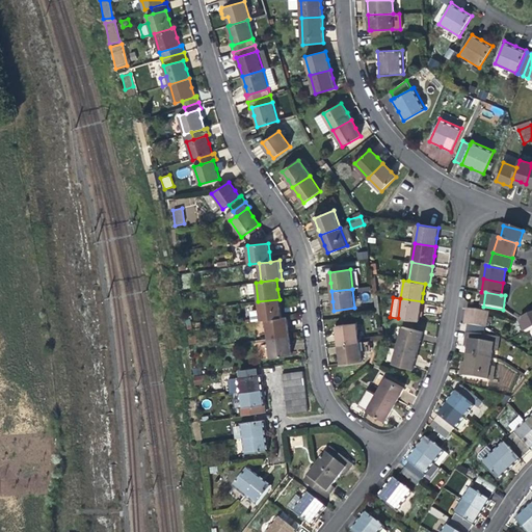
[(422,301),(400,298),(398,318),(419,321),(420,311),(422,301)]
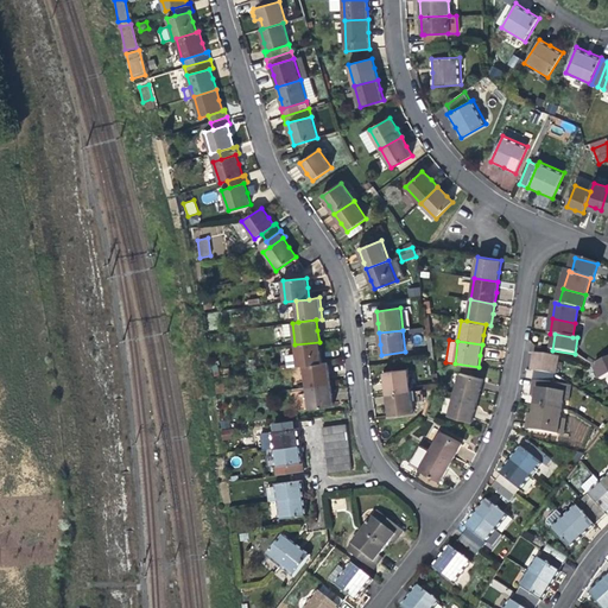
[(321,353),(320,342),(295,344),(298,366),(304,365),(322,363),(321,353)]
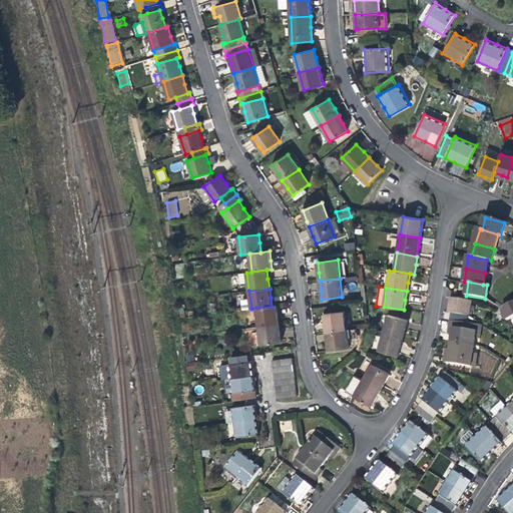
[(448,313),(451,314),(469,317),(471,301),(451,298),(448,313)]
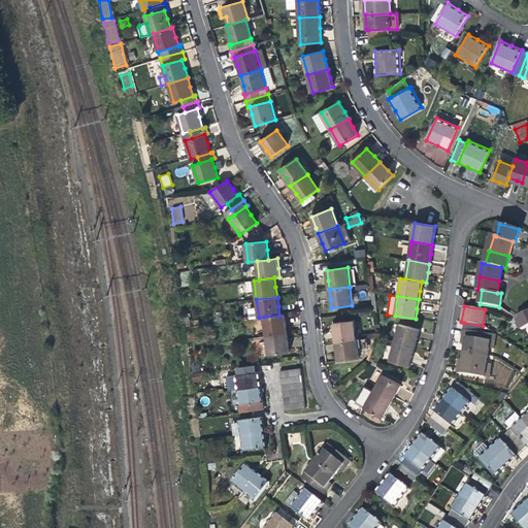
[(527,310),(516,317),(521,329),(527,325),(527,310)]
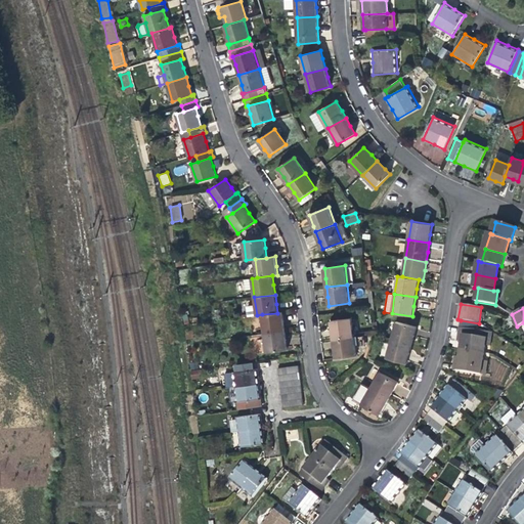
[(282,312),(277,313),(262,314),(264,334),(285,331),(284,322),(282,312)]
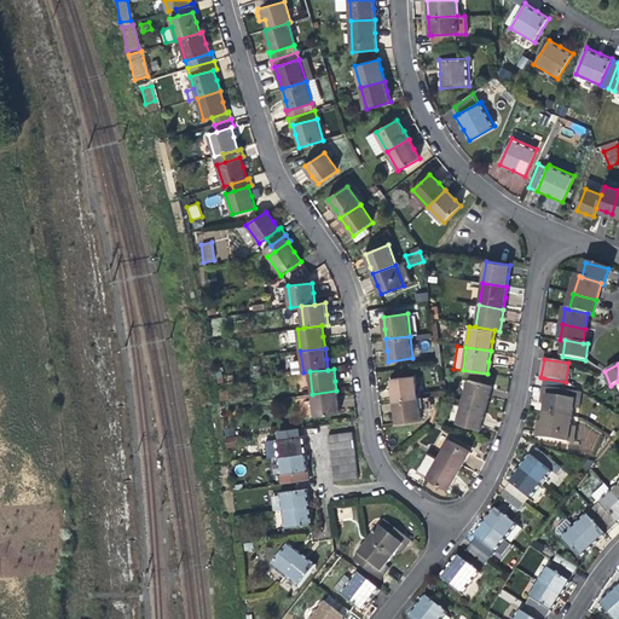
[(393,392),(394,400),(418,398),(415,376),(392,380),(393,392)]
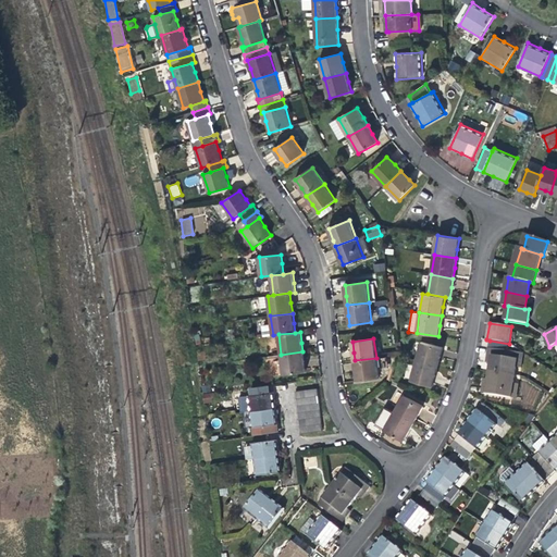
[(508,350),(509,344),(490,341),(487,356),(492,356),(491,363),(490,371),(515,375),(516,367),(519,353),(508,350)]
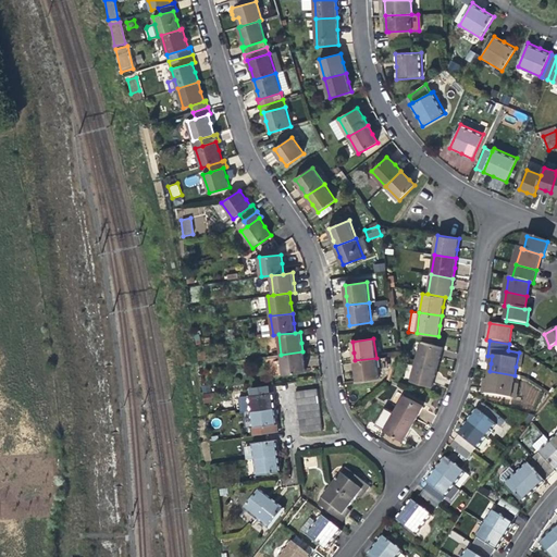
[(417,362),(437,368),(440,359),(443,348),(421,343),(417,362)]
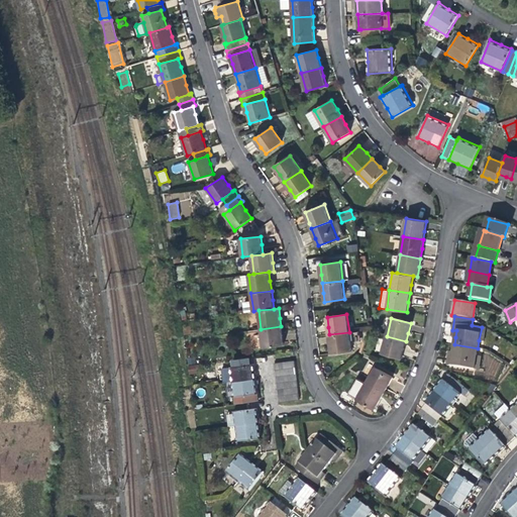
[(282,336),(281,326),(261,329),(264,347),(284,345),(282,336)]
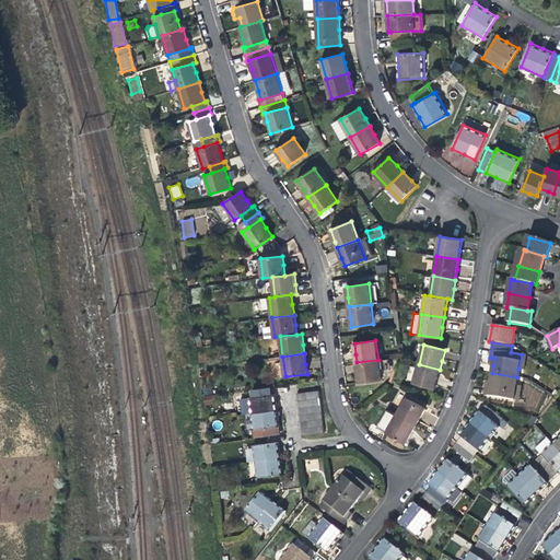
[(381,380),(378,360),(357,362),(358,373),(359,383),(381,380)]
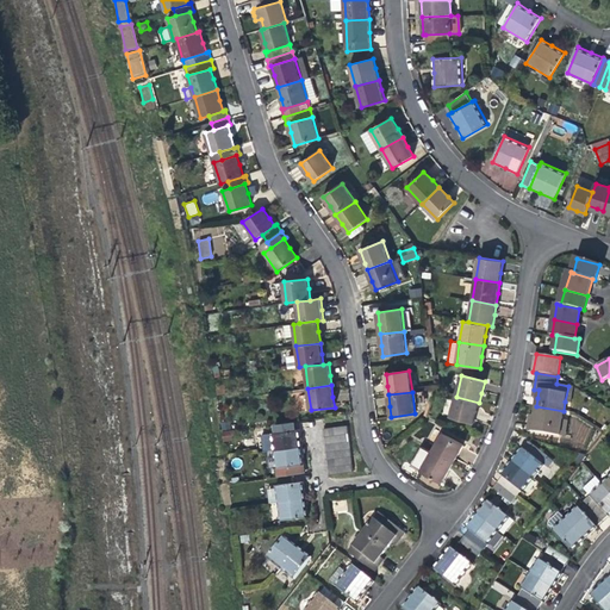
[(477,412),(479,403),(456,397),(450,417),(474,423),(477,412)]
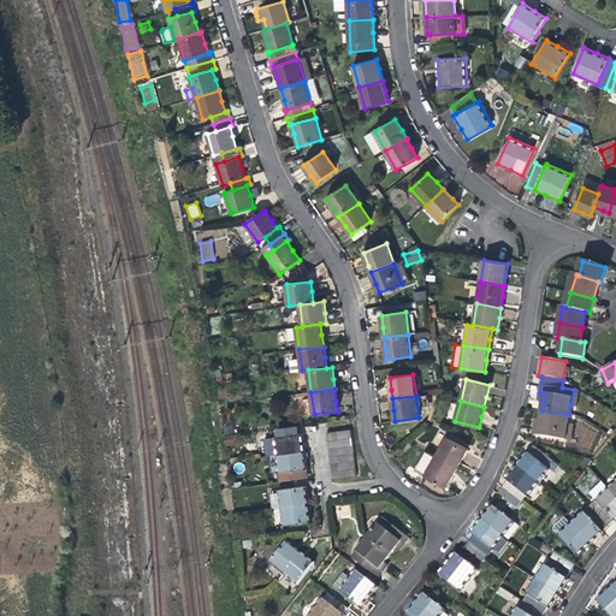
[(532,434),(566,440),(568,424),(569,415),(542,410),(539,420),(538,428),(533,427),(532,434)]
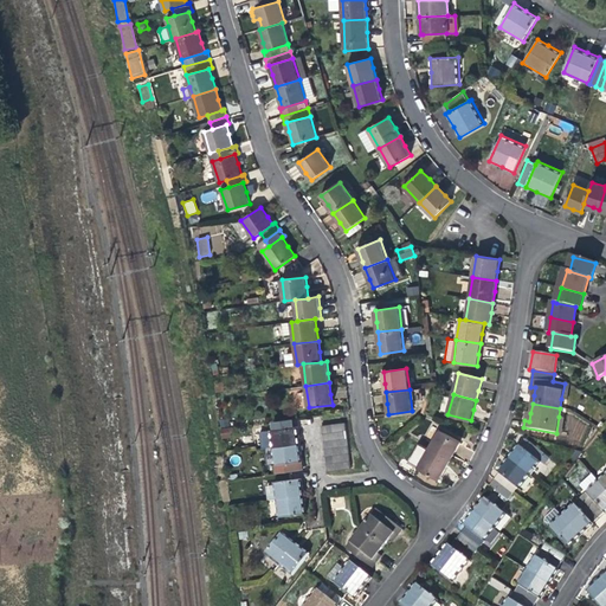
[(269,431),(271,447),(301,443),(300,436),(298,427),(269,431)]
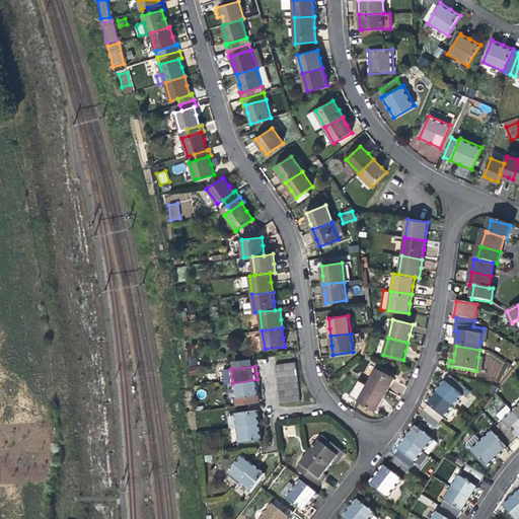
[(189,368),(190,375),(199,374),(198,367),(189,368)]
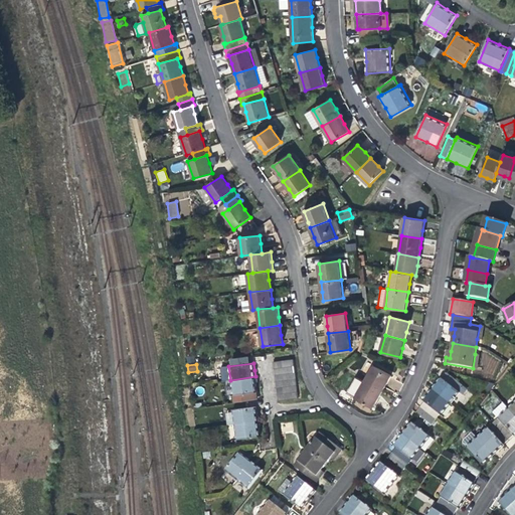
[(275,367),(276,374),(295,372),(294,365),(275,367)]
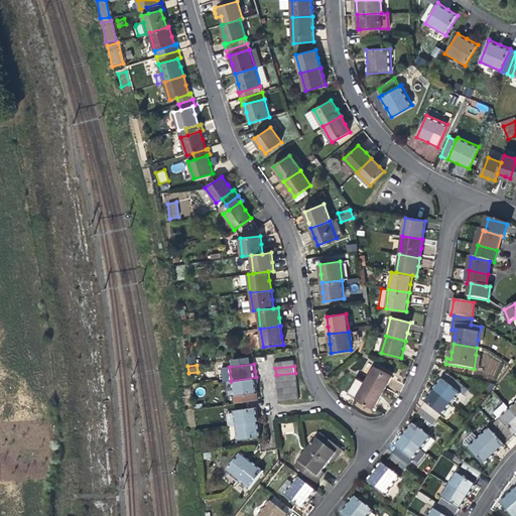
[(375,367),(366,382),(383,392),(387,384),(392,377),(375,367)]
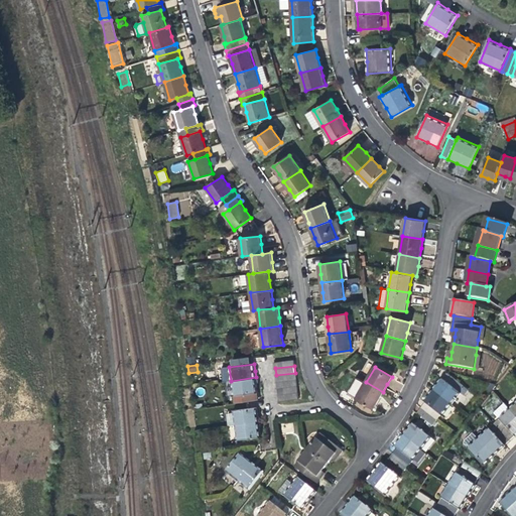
[(276,375),(276,382),(296,379),(295,373),(276,375)]
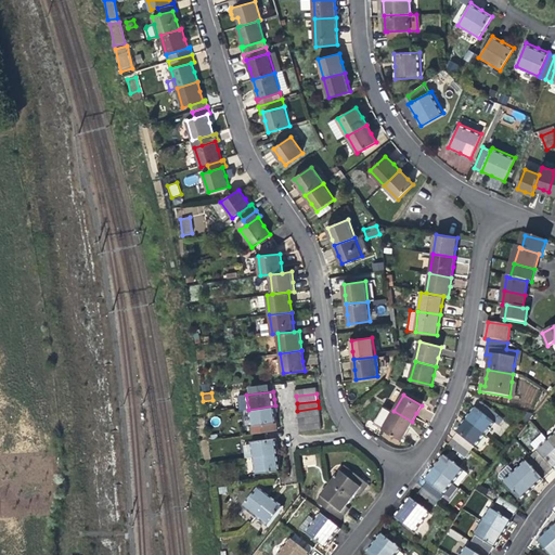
[(481,403),(477,409),(495,423),(497,424),(501,418),(481,403)]
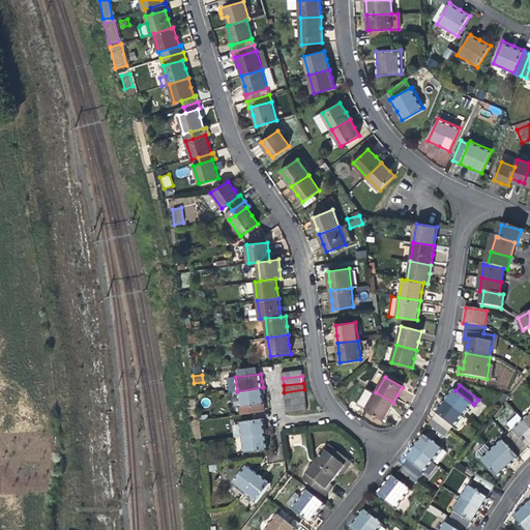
[(264,399),(263,387),(237,391),(241,414),(266,410),(264,399)]
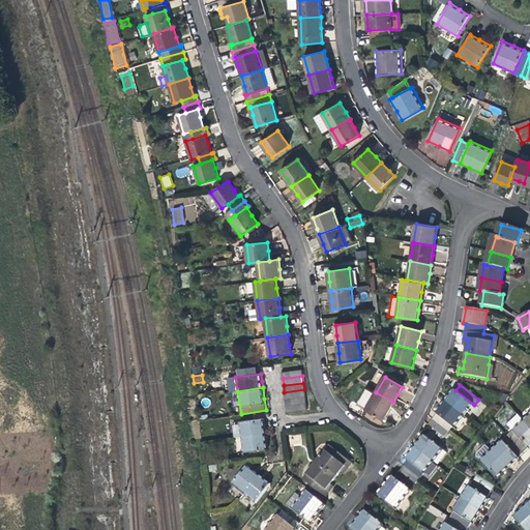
[(357,404),(365,409),(376,392),(366,388),(357,404)]
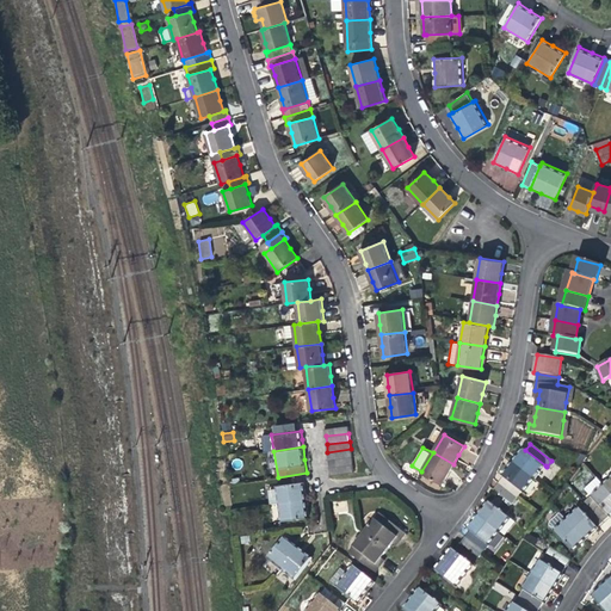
[(545,466),(525,450),(523,448),(518,455),(512,462),(535,480),(545,466)]
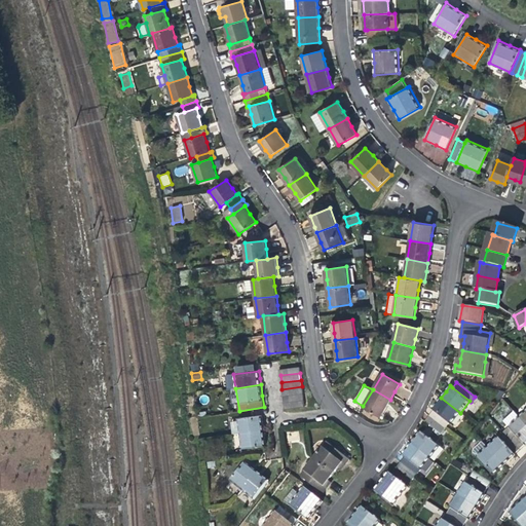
[(282,389),(283,396),(303,393),(302,386),(282,389)]
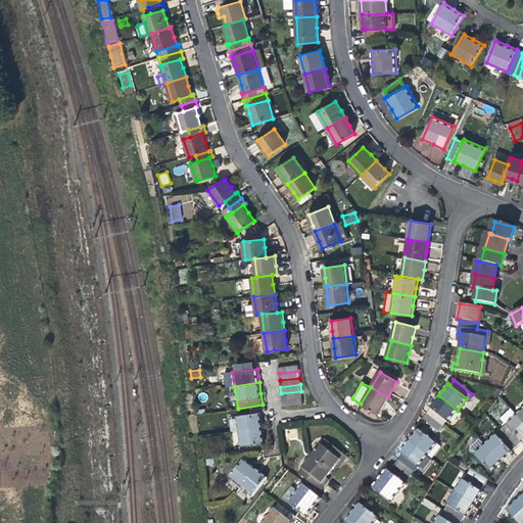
[(383,406),(388,397),(371,387),(361,403),(378,414),(383,406)]
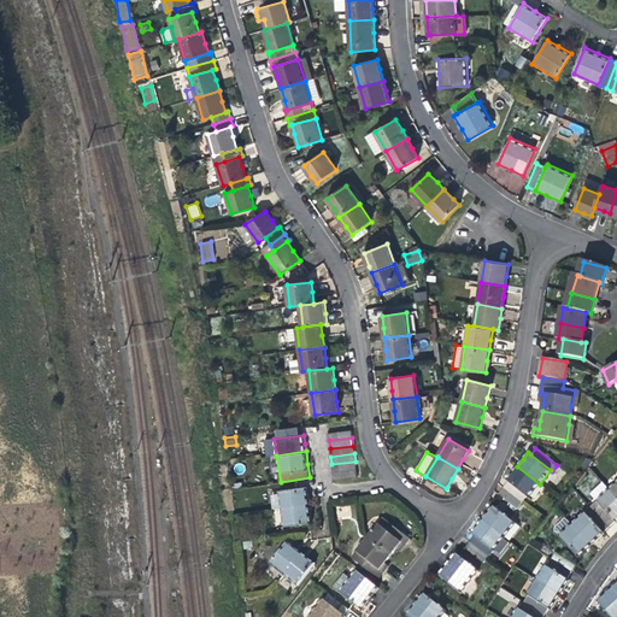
[(331,464),(333,471),(357,469),(356,462),(331,464)]
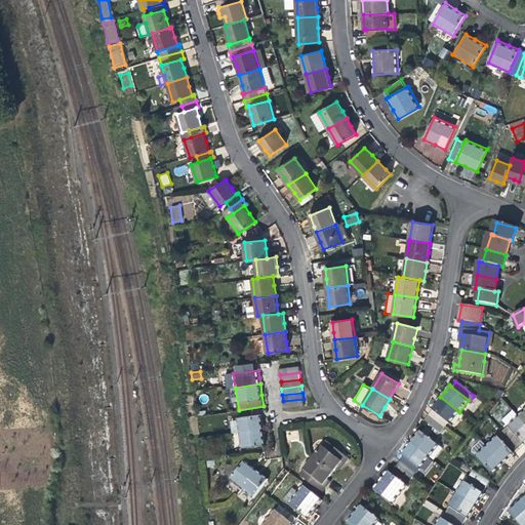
[(431,408),(433,410),(448,422),(450,423),(459,412),(440,397),(436,402),(431,408)]
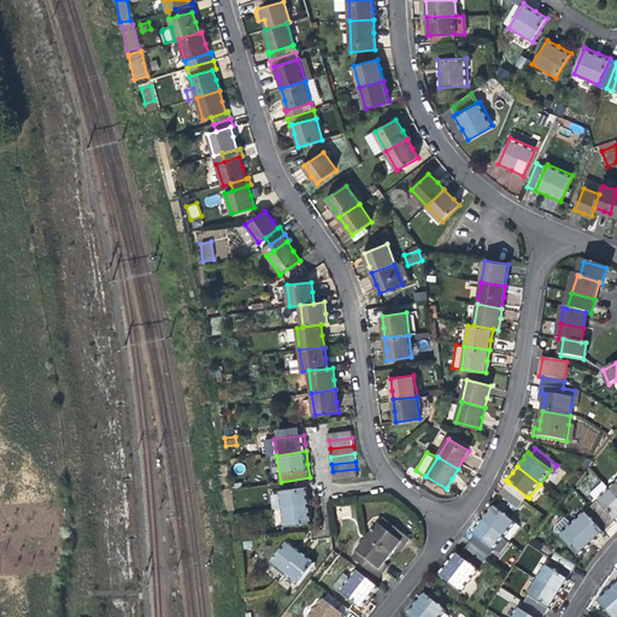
[(357,477),(357,469),(333,471),(334,480),(357,477)]
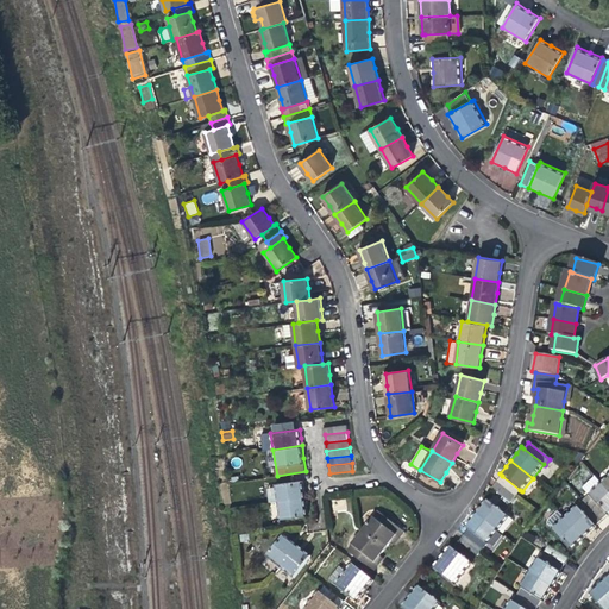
[(581,488),(586,493),(600,481),(594,475),(581,488)]
